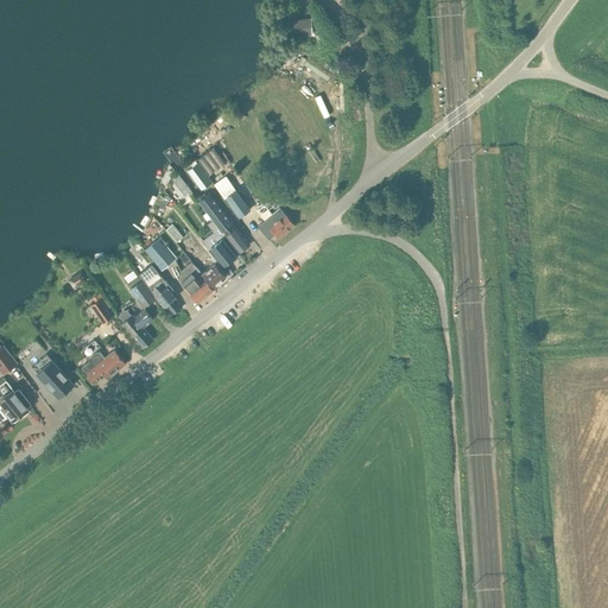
[(292,32),(312,32),(312,18),(292,19),(292,32)]
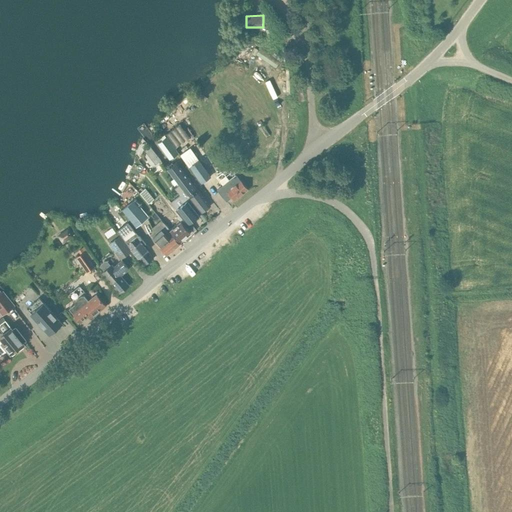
[(176,126),(166,133),(176,148),(187,140),(185,138),(188,135),(180,124),(176,127),(176,126)]
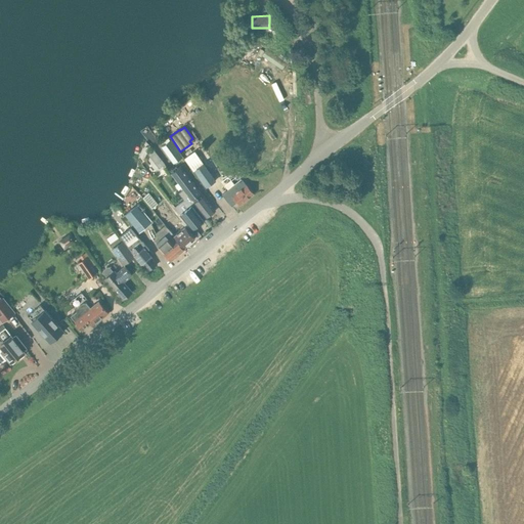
[(166,143),(161,146),(174,164),(183,157),(171,139),(170,140),(168,137),(164,140),(166,143)]
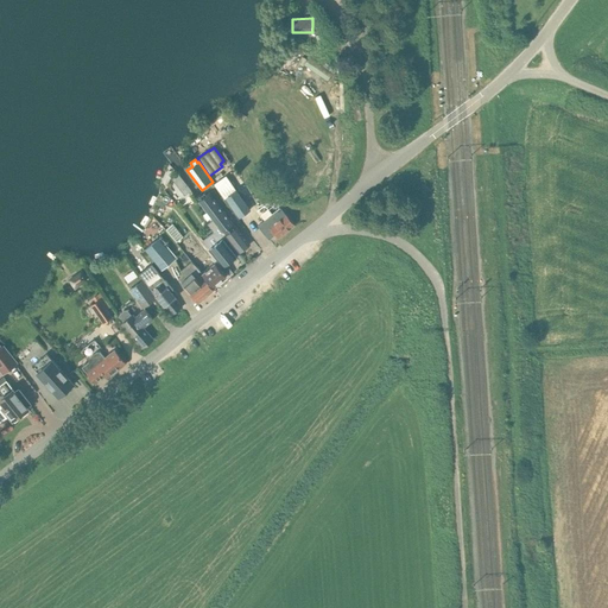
[(191,189),(187,183),(181,189),(184,194),(191,189)]
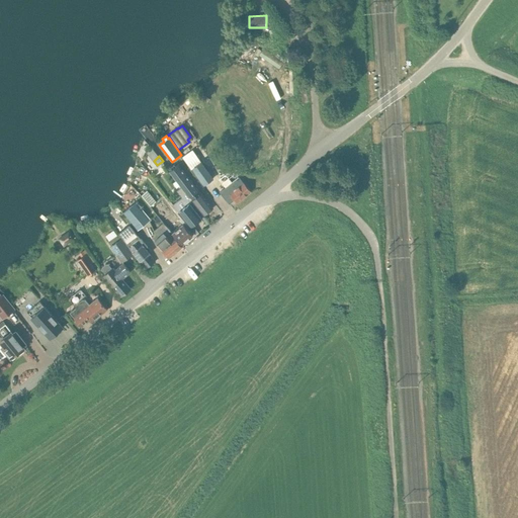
[(198,158),(190,164),(193,168),(192,168),(204,185),(213,179),(198,158)]
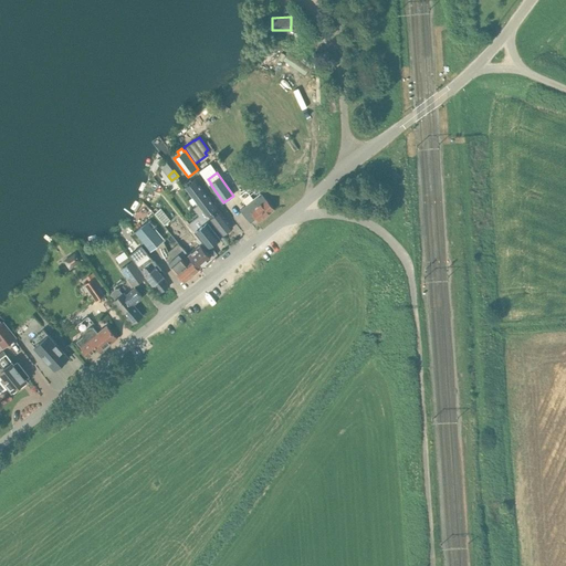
[(198,203),(199,205),(206,213),(221,236),(232,228),(220,211),(218,212),(195,179),(186,186),(199,203),(198,203)]
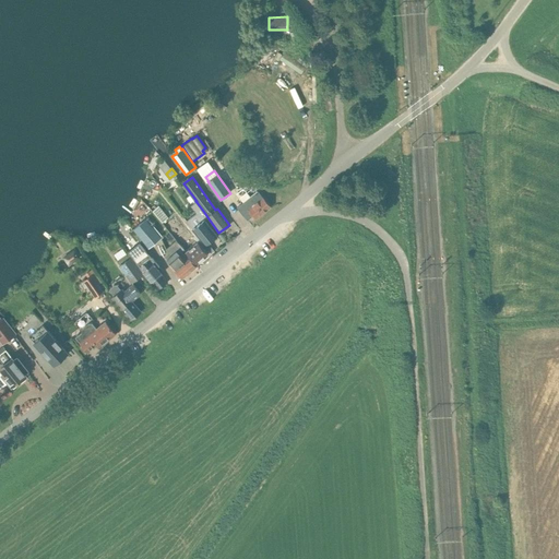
[(258,190),(238,206),(251,223),(271,206),(258,190)]
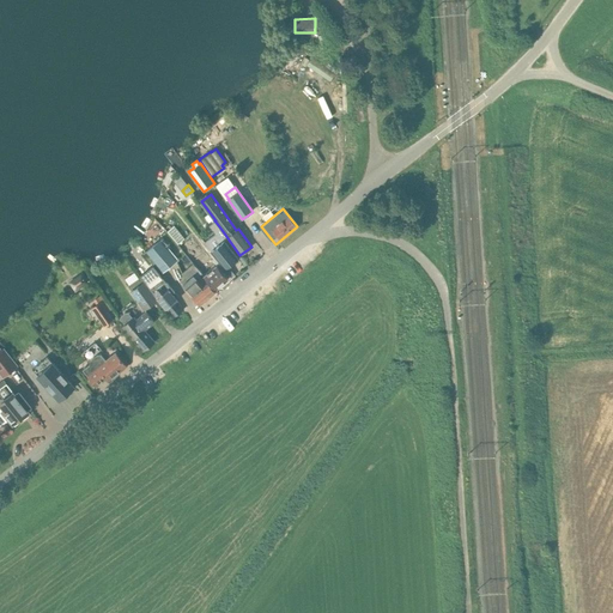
[(161,240),(146,250),(163,272),(177,261),(161,240)]
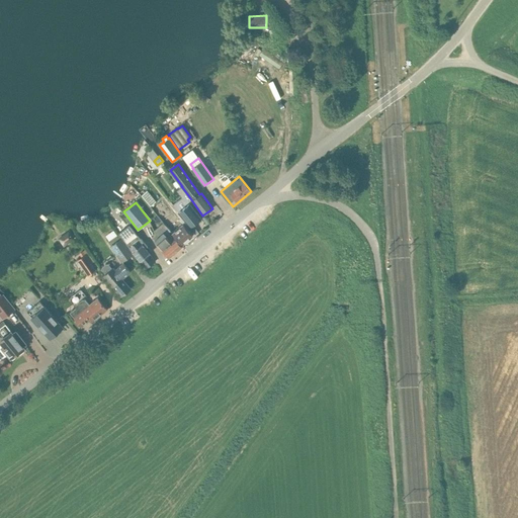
[(189,227),(194,224),(196,223),(198,222),(199,220),(201,219),(189,202),(178,211),(189,227)]
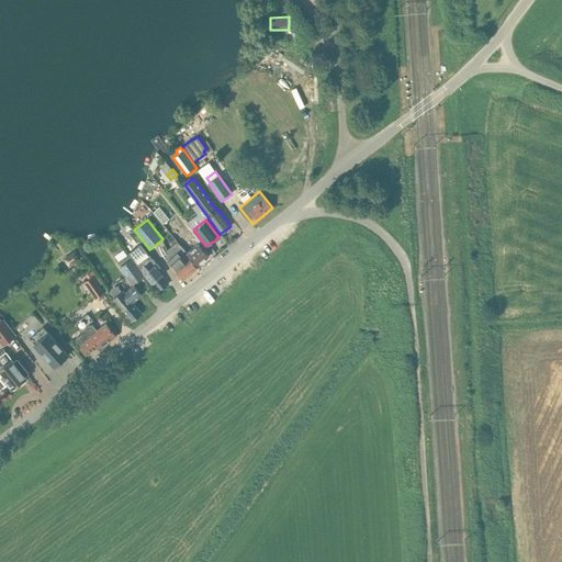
[(193,237),(182,247),(198,266),(209,256),(203,248),(205,246),(193,229),(189,232),(193,237)]
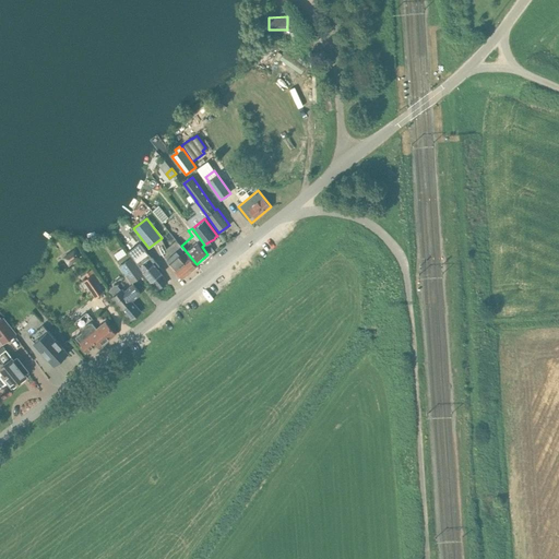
[(157,289),(167,282),(156,268),(158,266),(140,241),(128,251),(157,289)]
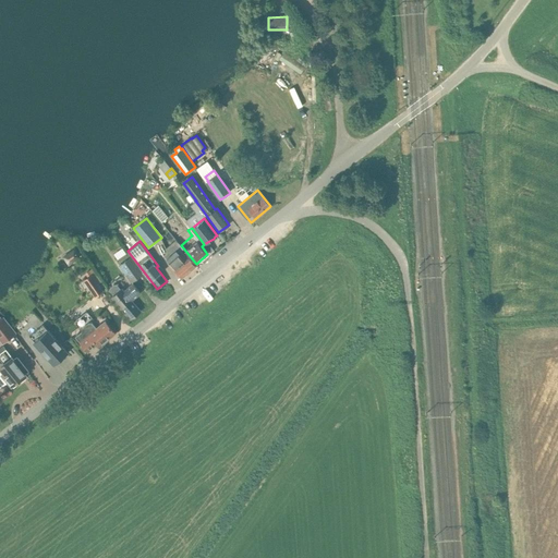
[(195,265),(194,264),(196,264),(181,245),(181,244),(176,250),(172,246),(168,251),(170,253),(165,256),(182,277),(195,265)]
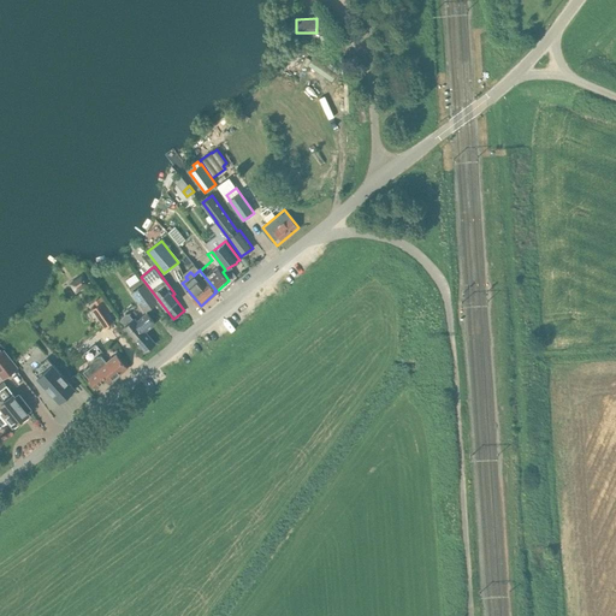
[(82,277),(70,284),(75,292),(87,284),(82,277)]
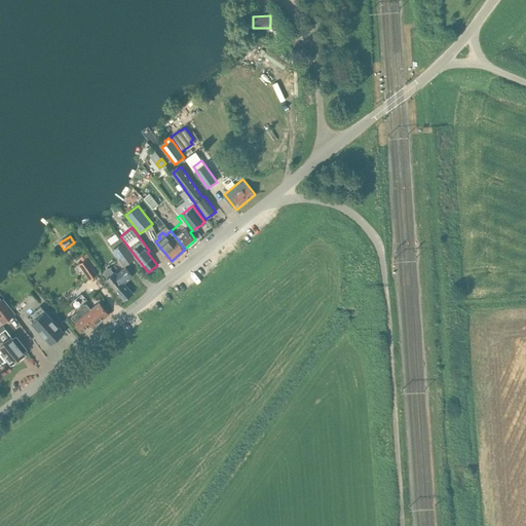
[(123,266),(136,258),(121,237),(110,245),(113,249),(112,250),(123,266)]
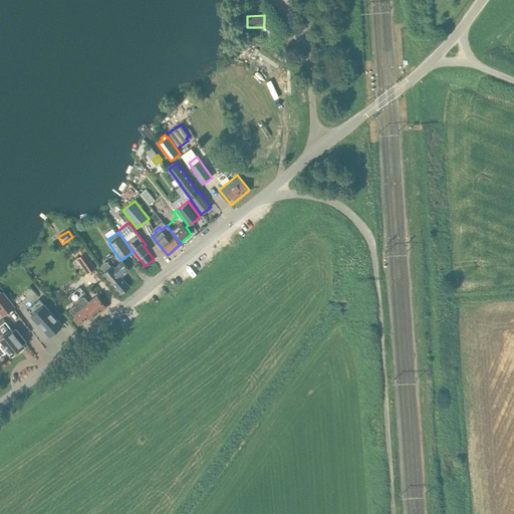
[(80,255),(76,258),(87,274),(95,268),(82,249),(78,251),(80,255)]
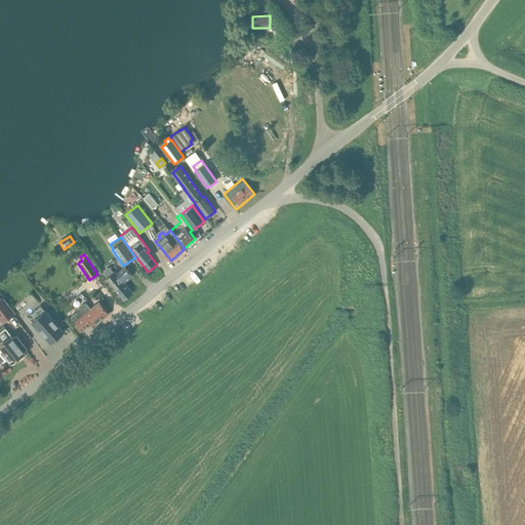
[(132,275),(125,267),(117,273),(115,271),(114,272),(110,267),(107,267),(104,270),(103,273),(107,278),(106,279),(123,299),(132,292),(124,282),(132,275)]
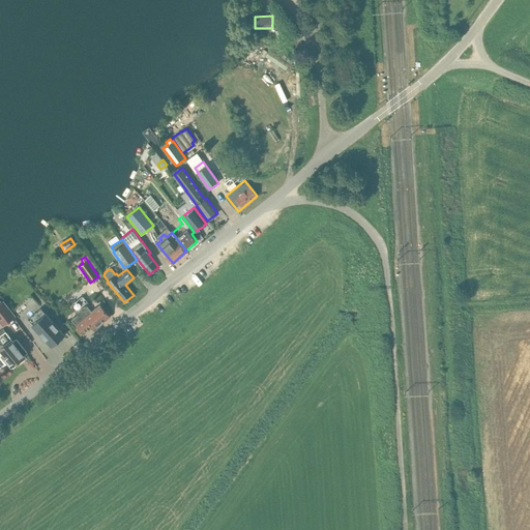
[(0,299),(0,323),(2,327),(16,316),(3,300),(1,301),(0,299)]
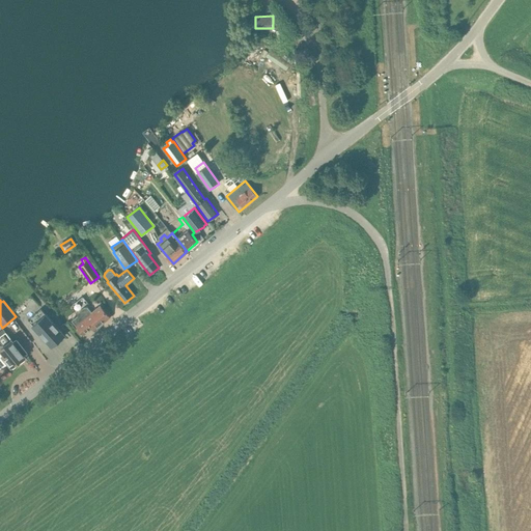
[(83,334),(91,327),(94,330),(110,317),(100,305),(91,312),(87,307),(84,307),(78,312),(78,315),(72,319),(76,326),(83,334)]
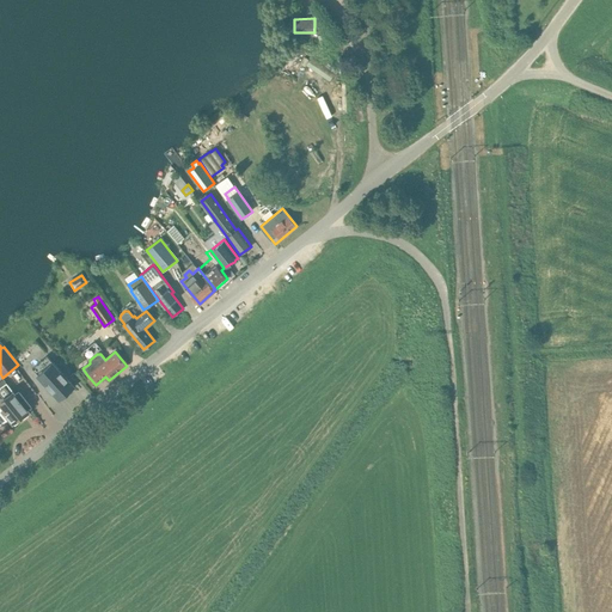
[(59,399),(74,386),(47,355),(32,368),(59,399)]
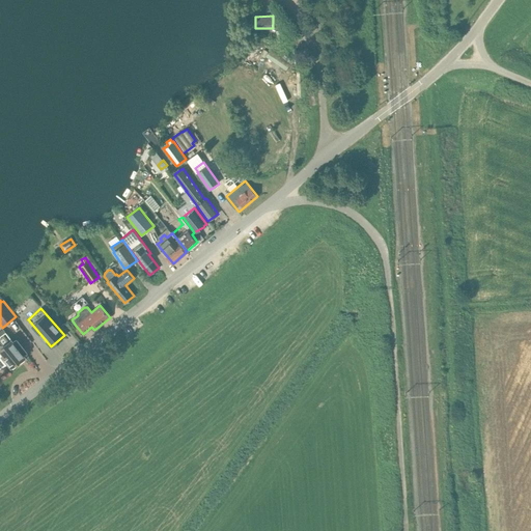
[(14,341),(6,331),(0,335),(0,369),(8,363),(10,367),(24,357),(24,356),(27,354),(27,353),(18,339),(16,339),(14,341)]
